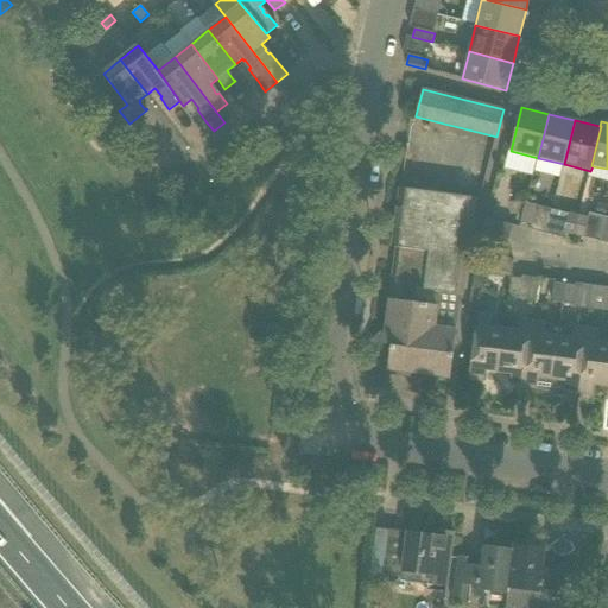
[(582,201),(584,187),(568,185),(565,198),(582,201)]
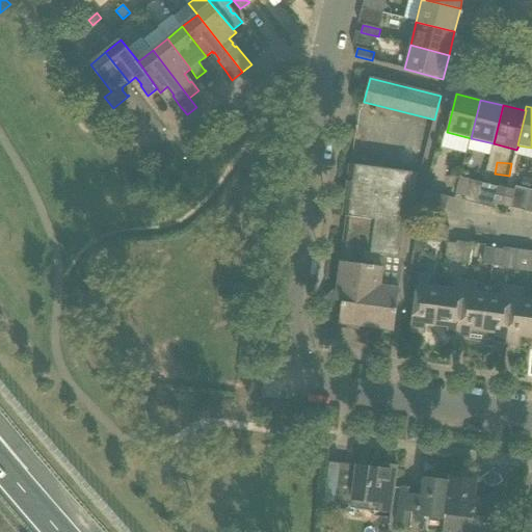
[(323,306),(323,310),(322,312),(322,314),(322,316),(323,318),(323,321),(324,323),(325,325),(326,325),(326,324),(335,321),(339,321),(338,327),(360,330),(361,325),(394,329),(399,290),(381,287),(386,256),(403,258),(415,173),(351,164),(344,216),(351,217),(349,231),(346,230),(337,300),(329,294),(326,298),(324,301),(324,302),(323,306)]
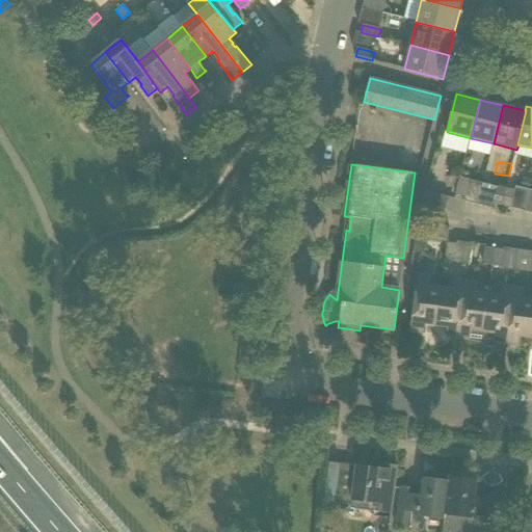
[(464,196),(468,180),(460,178),(456,194),(464,196)]
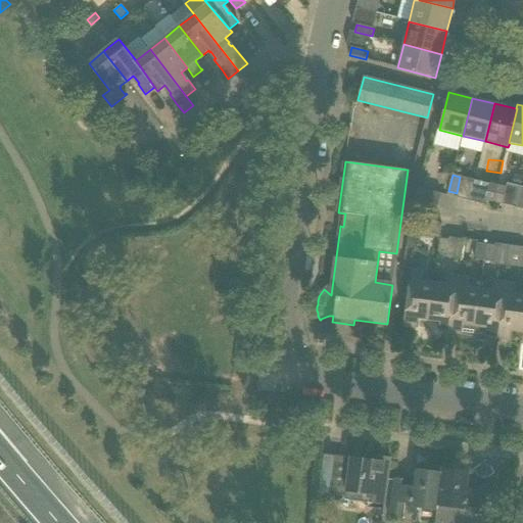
[(512,185),(521,187),(522,178),(522,177),(514,175),(512,185)]
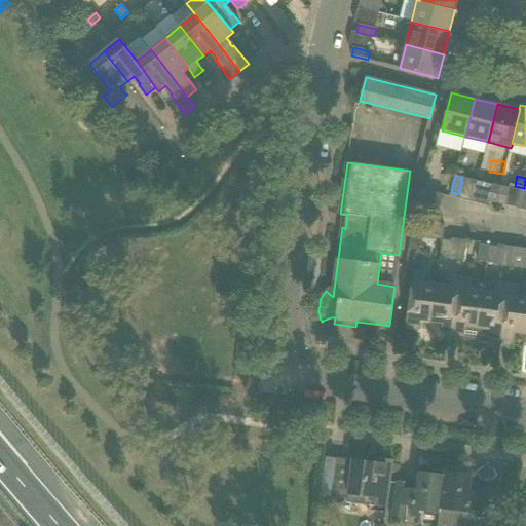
[(500,187),(492,185),(488,201),(496,203),(500,187)]
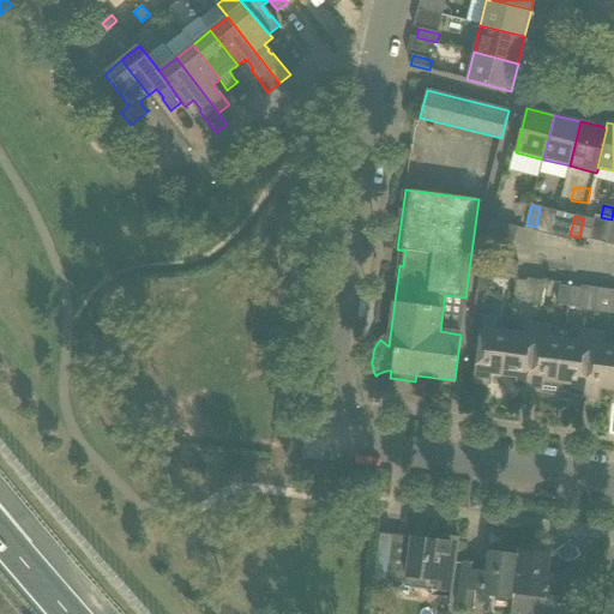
[(606,244),(612,220),(601,217),(595,216),(594,221),(589,240),(606,244)]
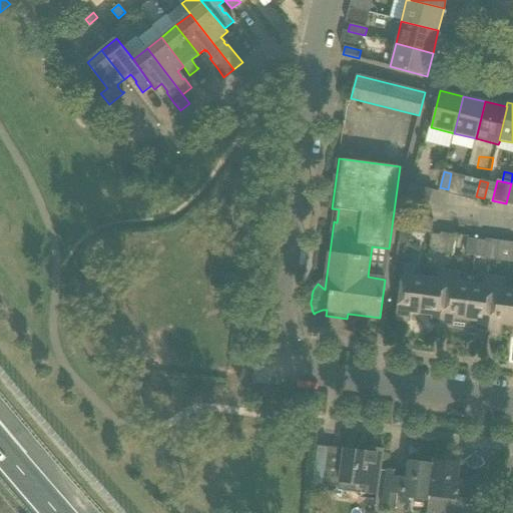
[(484,198),(492,200),(496,184),(488,182),(484,198)]
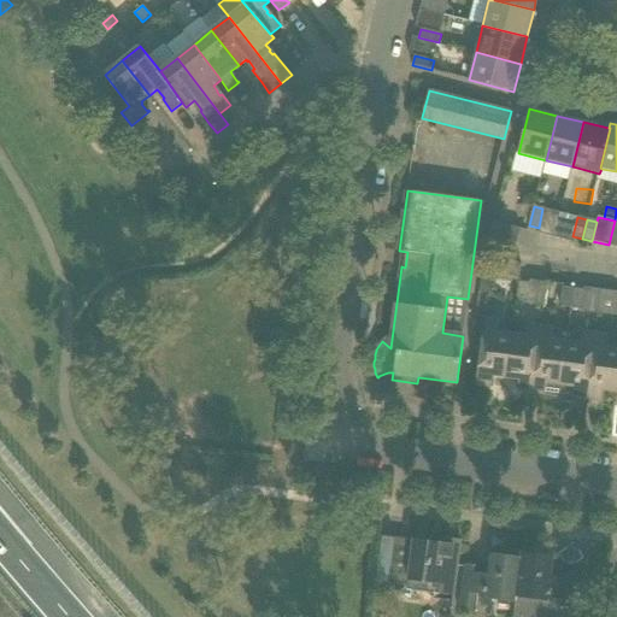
[(517,244),(521,229),(516,228),(493,222),(489,236),(517,244)]
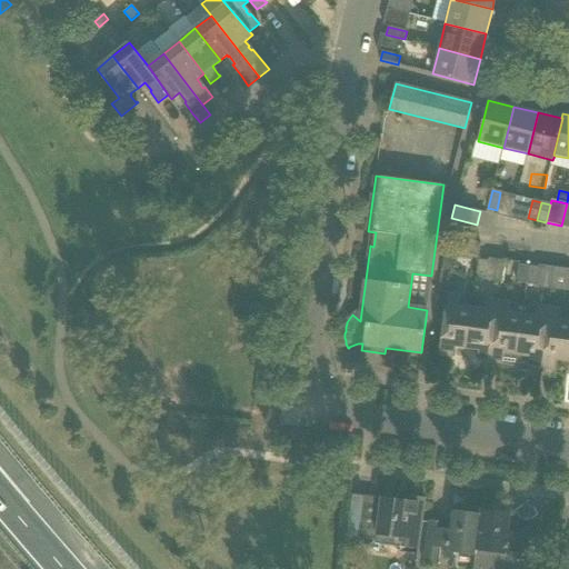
[(455,242),(446,240),(443,252),(452,253),(455,242)]
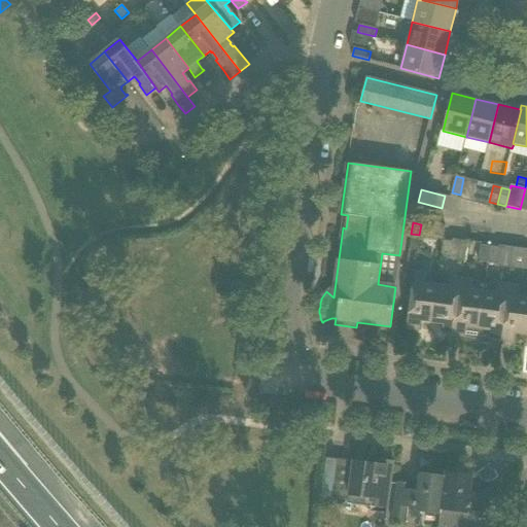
[(446,225),(438,225),(421,222),(421,224),(419,235),(444,238),(446,225)]
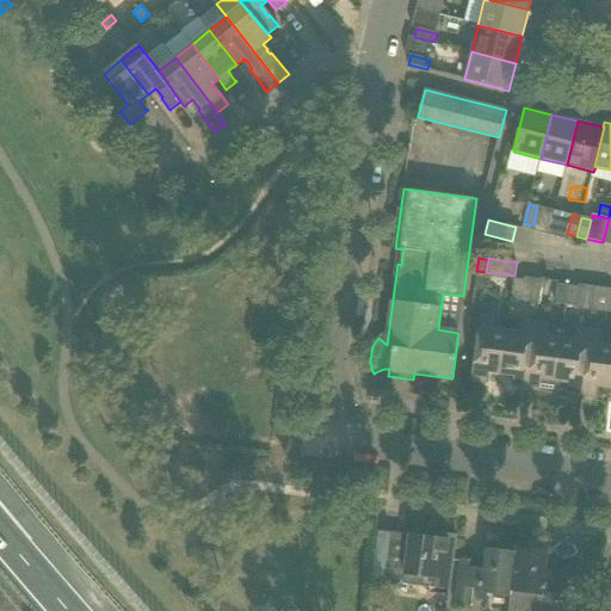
[(512,297),(522,298),(524,279),(514,278),(512,297)]
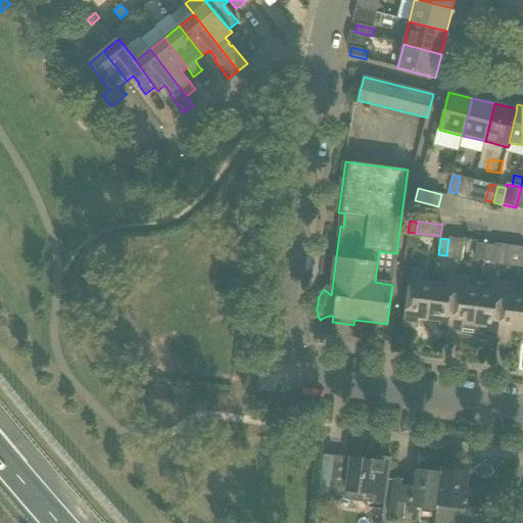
[(484,260),(486,244),(477,243),(475,259),(484,260)]
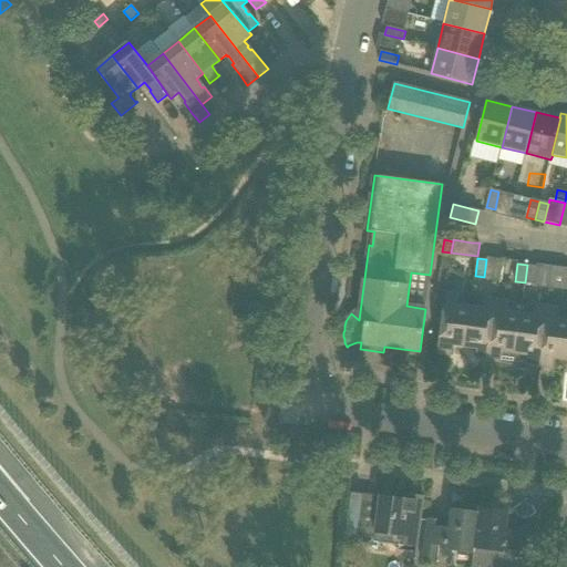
[(549,286),(552,266),(537,264),(536,266),(527,265),(525,282),(549,286)]
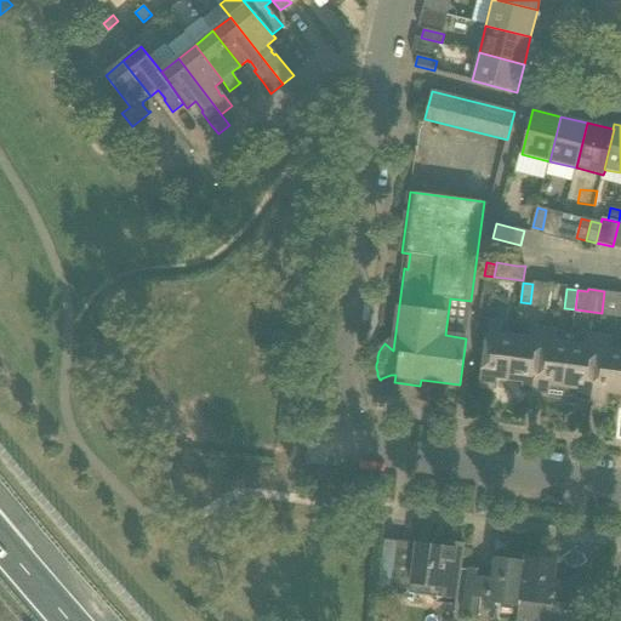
[(620,315),(620,294),(604,291),(602,313),(620,315)]
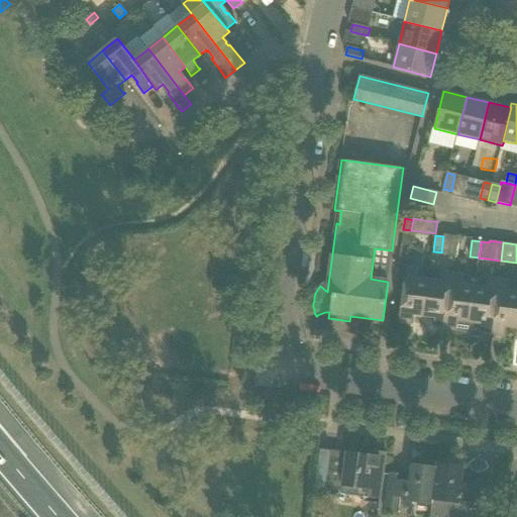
[(417,269),(407,268),(400,318),(405,318),(404,323),(411,324),(412,314),(423,316),(428,280),(416,279),(417,269)]
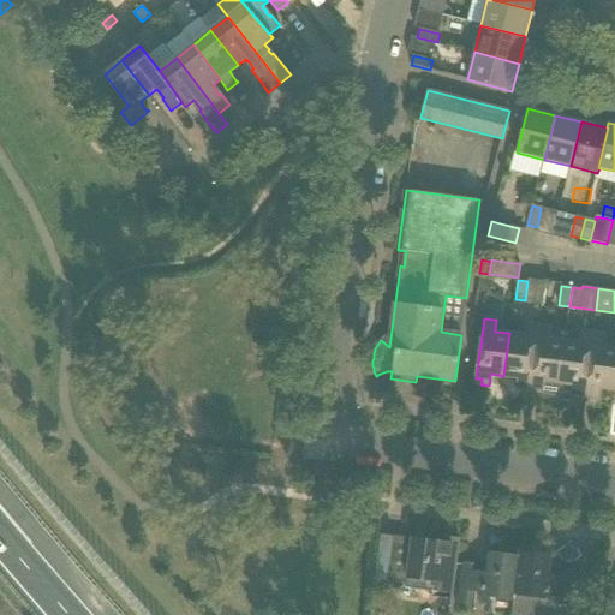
[(531,384),(539,326),(525,323),(524,335),(509,333),(503,376),(518,378),(517,389),(525,390),(525,384),(531,384)]
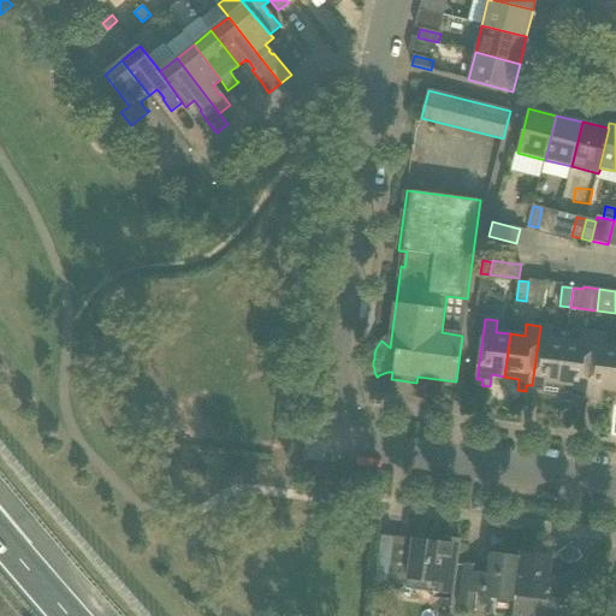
[(560,384),(566,341),(550,339),(552,327),(540,326),(532,385),(537,386),(537,392),(545,394),(546,383),(560,384)]
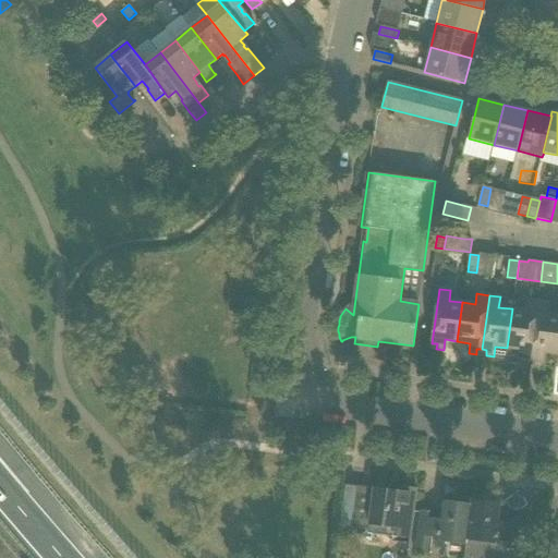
[(520,350),(518,360),(525,361),(526,355),(531,356),(537,302),(525,300),(524,311),(512,308),(507,348),(520,350)]
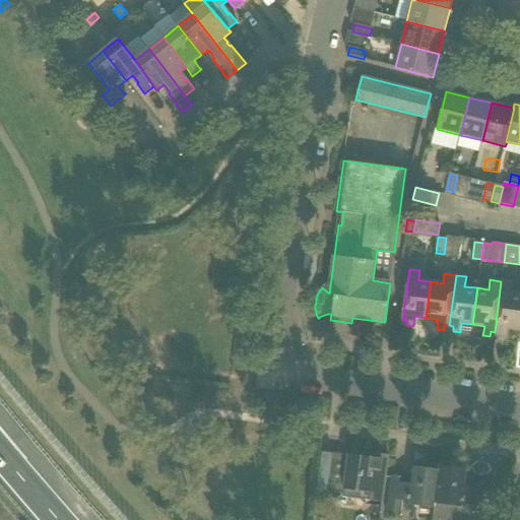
[(519,330),(519,322),(519,294),(511,293),(512,282),(501,281),(495,332),(500,332),(499,337),(506,338),(507,328),(519,330)]
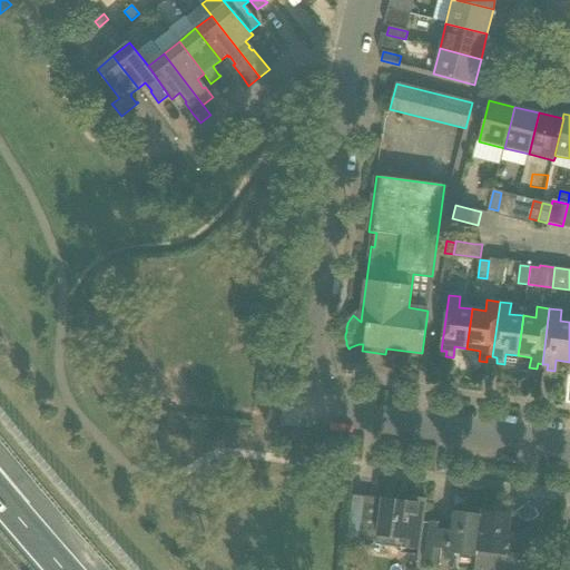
[(359,538),(364,498),(352,495),(347,537),(359,538)]
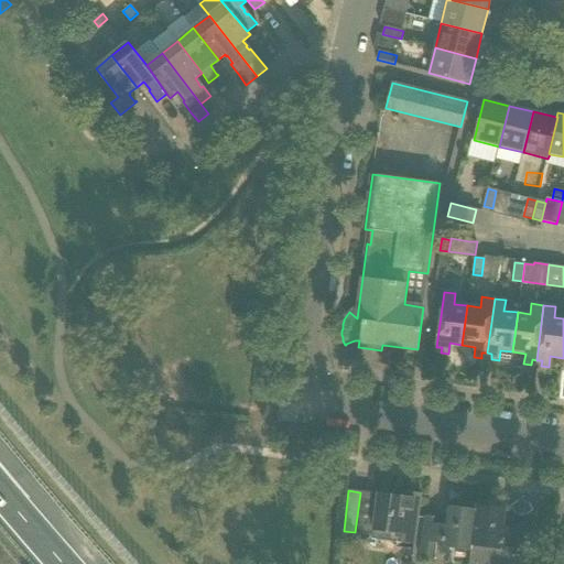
[(414,544),(421,494),(400,490),(400,496),(378,492),(378,495),(361,492),(357,533),(372,535),(373,530),(400,534),(399,542),(414,544)]
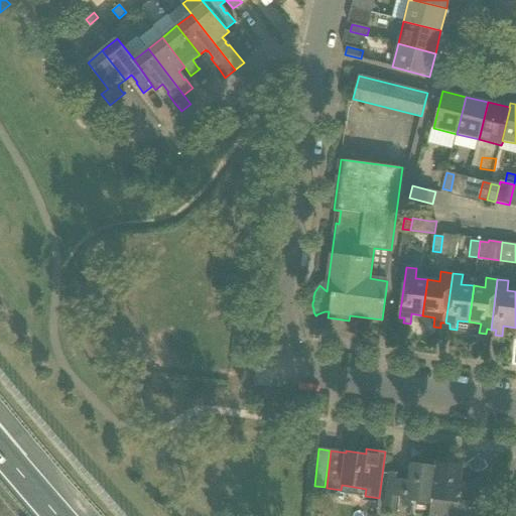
[(461,483),(463,466),(436,463),(435,468),(432,500),(431,499),(430,505),(428,515),(476,515),(478,508),(489,509),(491,494),(480,492),(481,480),(467,479),(467,483),(461,483)]
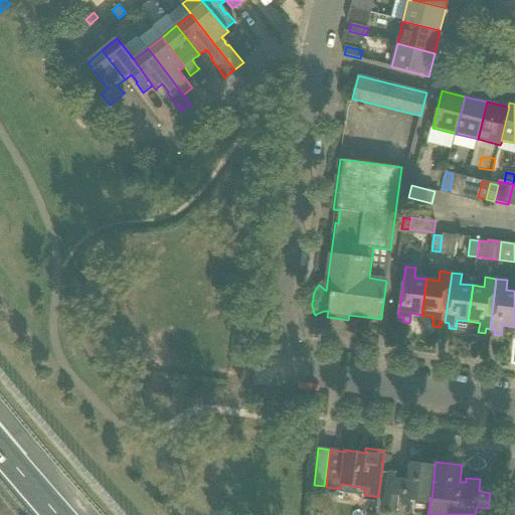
[(432,499),(435,467),(409,463),(407,480),(401,479),(401,474),(388,472),(383,510),(395,511),(397,497),(403,497),(403,500),(430,504),(431,498),(432,499)]
